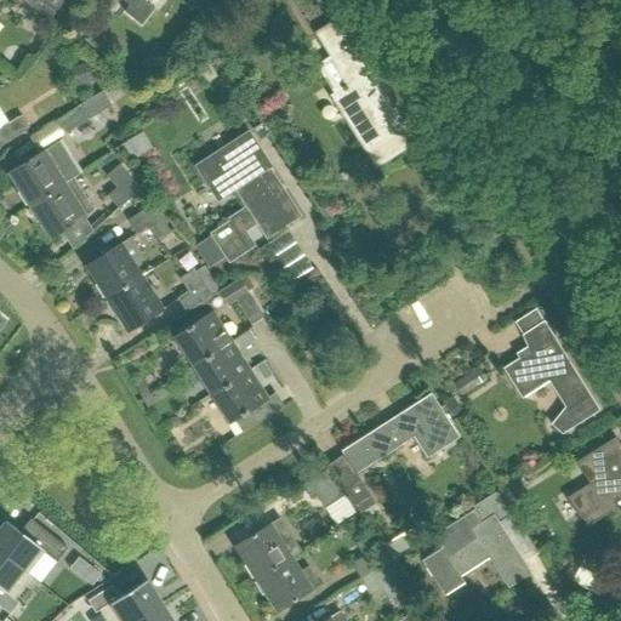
[(22,0),(47,18),(61,3),(57,0),(22,0)]
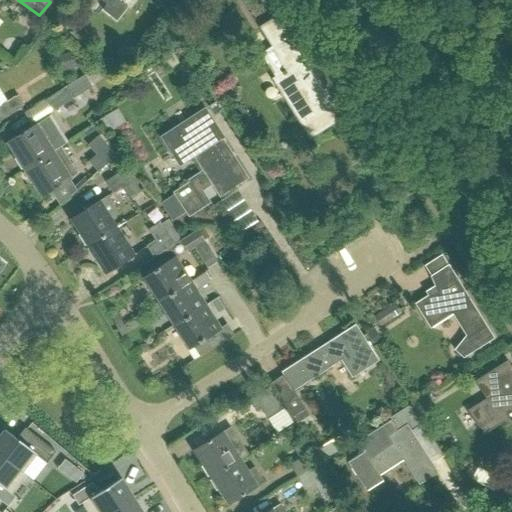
[(119,0),(118,0),(99,0),(106,5),(102,10),(116,21),(127,7),(119,0)]
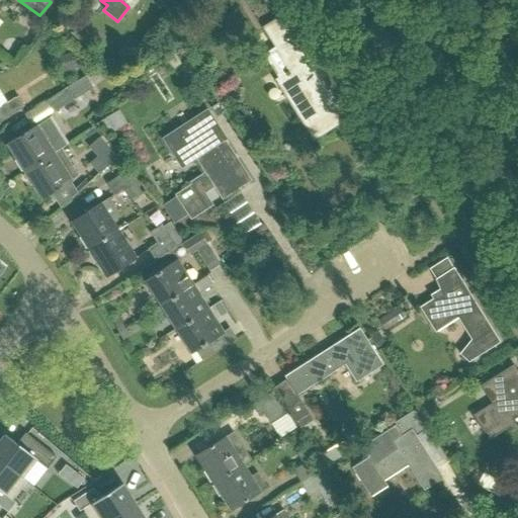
[(333,96),(323,80),(322,79),(333,72),(315,45),(292,9),(262,29),(288,71),(274,80),(313,141),(347,118),(333,95),(333,96)]
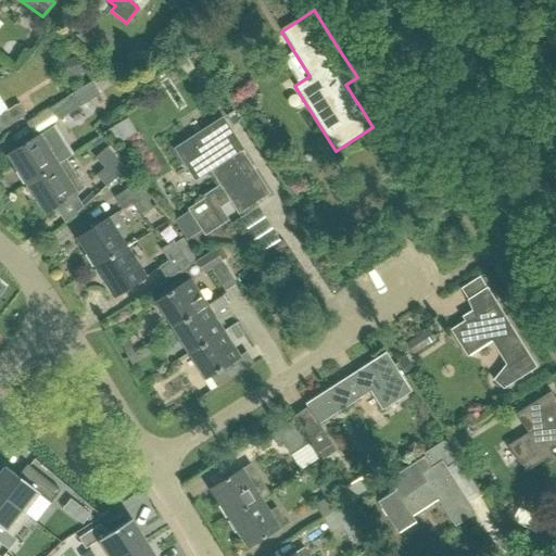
[(62,78),(85,73),(80,55),(58,61),(62,78)]
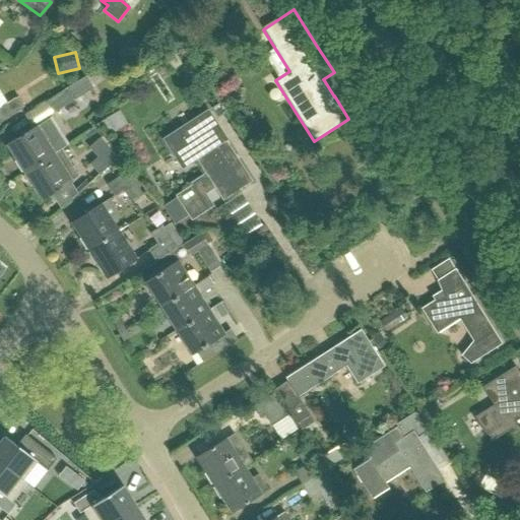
[(66,89),(45,103),(52,115),(61,110),(91,90),(84,77),(66,89)]
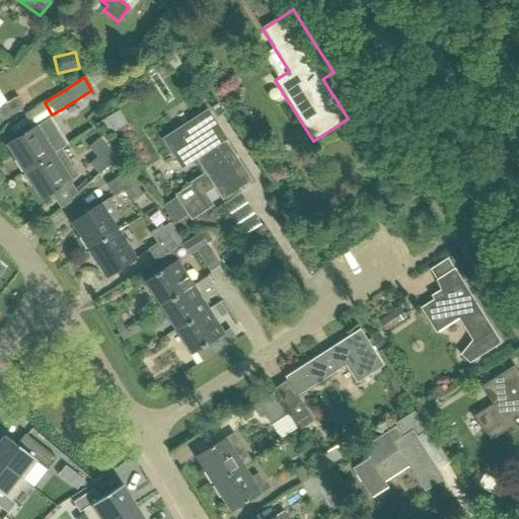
[(0,122),(21,108),(19,106),(23,104),(18,96),(14,98),(14,97),(0,106),(0,122)]
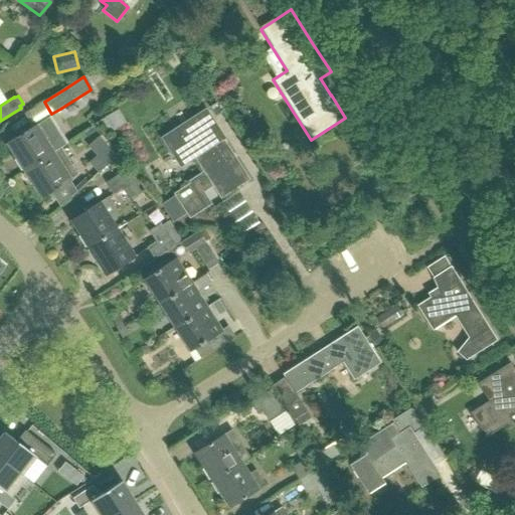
[(193,126),(180,134),(176,128),(160,138),(174,159),(179,167),(192,158),(192,159),(193,158),(202,172),(201,173),(189,181),(189,183),(172,194),(188,218),(211,204),(203,192),(212,186),(219,198),(249,179),(222,138),(223,138),(209,115),(205,109),(189,120),(193,126)]
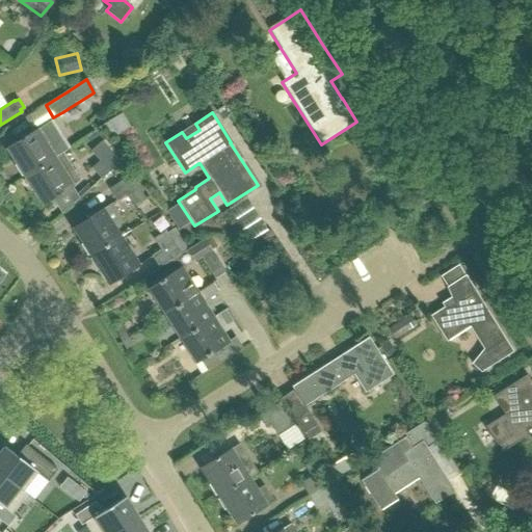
[(117,136),(130,128),(121,113),(108,122),(117,136)]
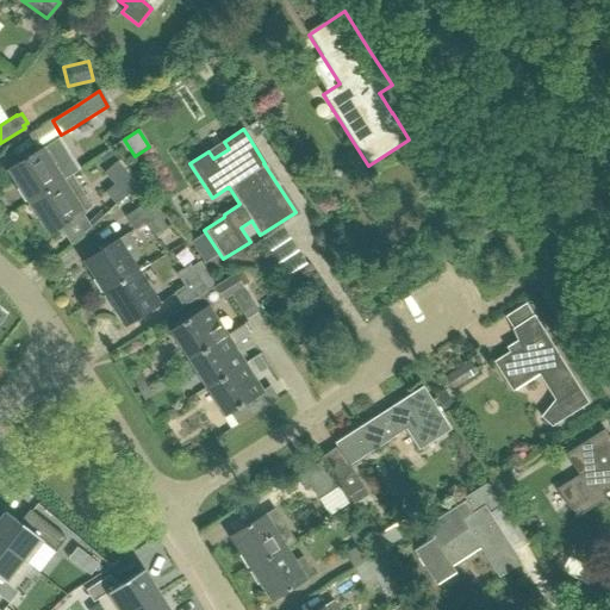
[(61,181),(70,175),(79,169),(57,137),(41,149),(7,169),(27,201),(61,181)]
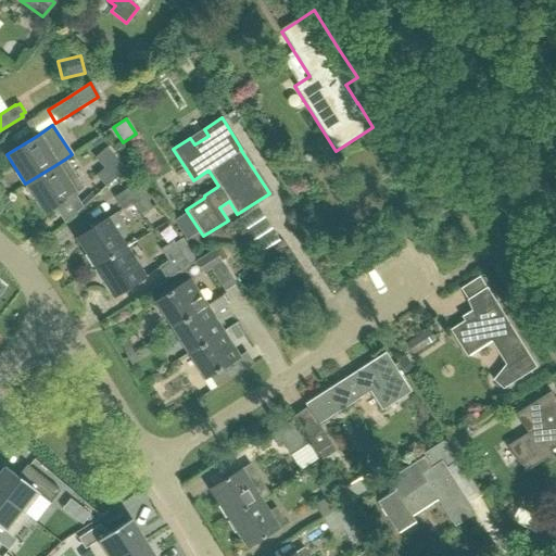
[(103,188),(125,171),(105,148),(93,159),(102,169),(93,176),(103,188)]
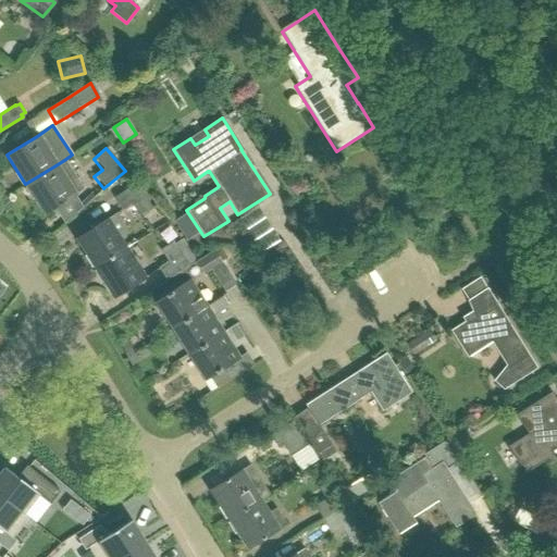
[(25,184),(45,213),(74,195),(83,189),(73,173),(64,160),(56,165),(25,184)]
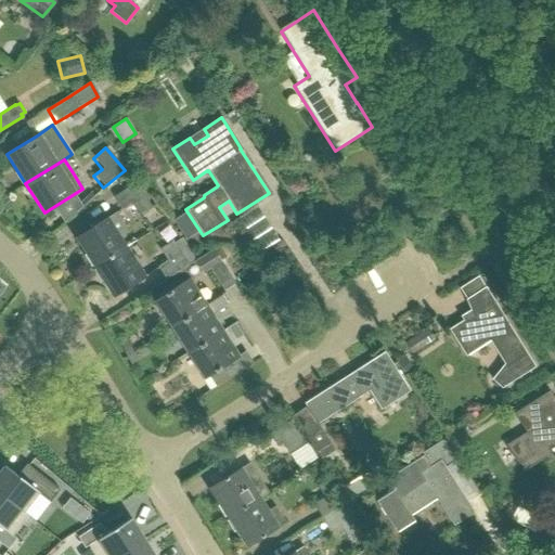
[(152,208),(136,183),(113,197),(121,210),(131,205),(138,217),(152,208)]
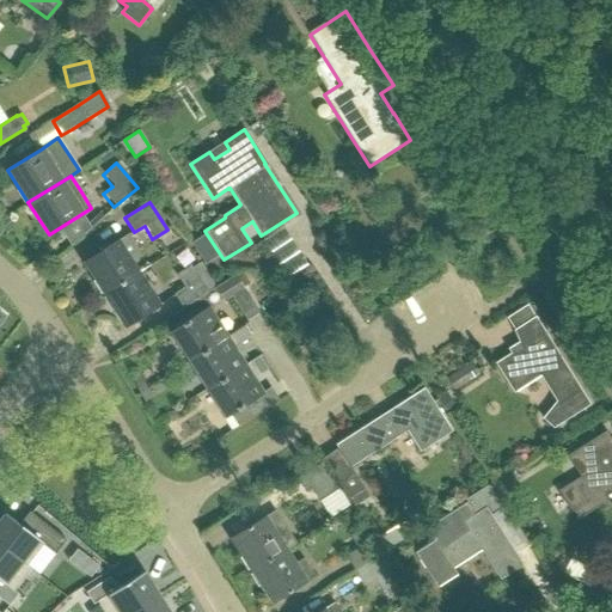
[(104,294),(138,273),(128,259),(139,252),(127,234),(116,240),(84,262),(104,294)]
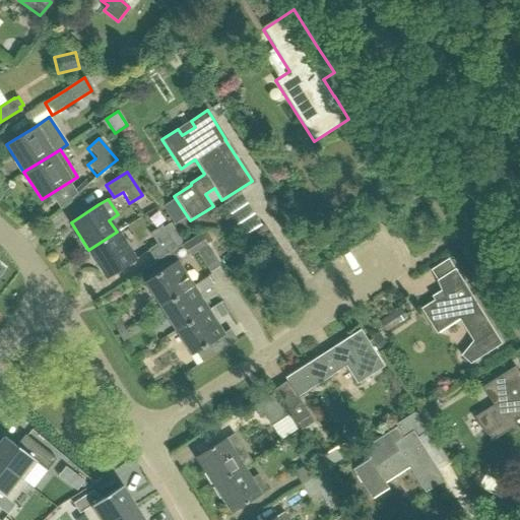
[(155,263),(177,250),(161,226),(149,234),(155,245),(147,251),(155,263)]
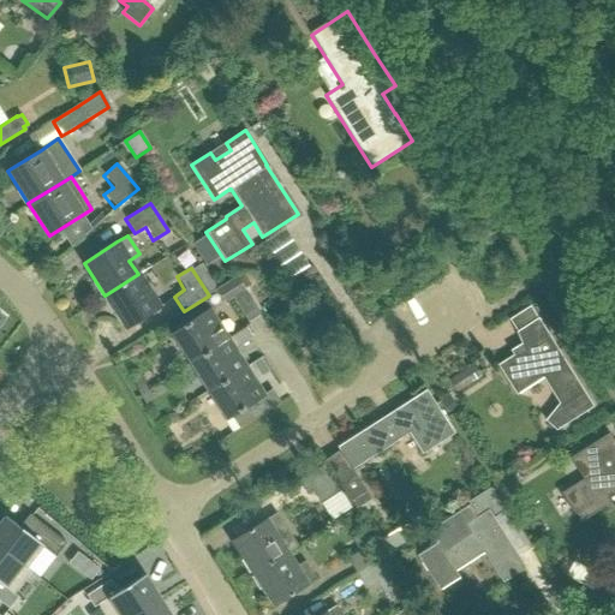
[(138,274),(105,296),(126,328),(159,306),(138,274)]
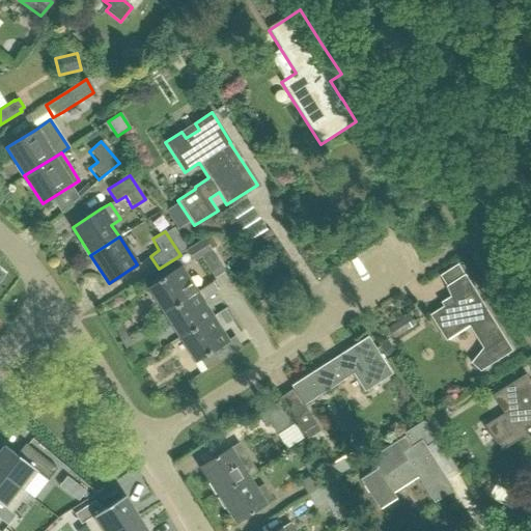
[(195,261),(212,250),(204,239),(187,250),(195,261)]
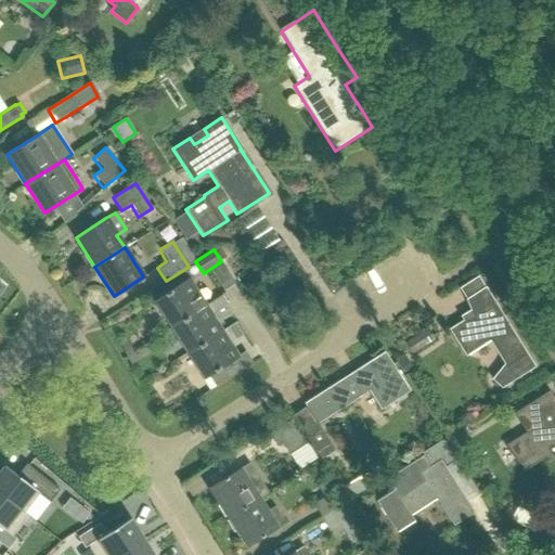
[(170,327),(206,305),(190,278),(165,293),(166,294),(154,301),(170,327)]
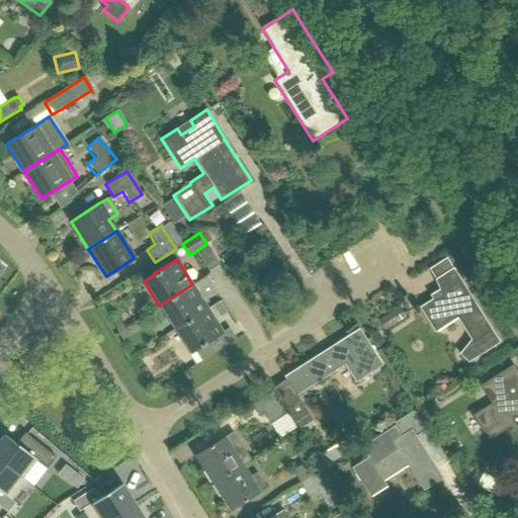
[(491,330),(452,269),(435,279),(441,294),(419,308),(434,332),(457,318),(470,340),(459,354),(468,362),(499,343),(491,330)]
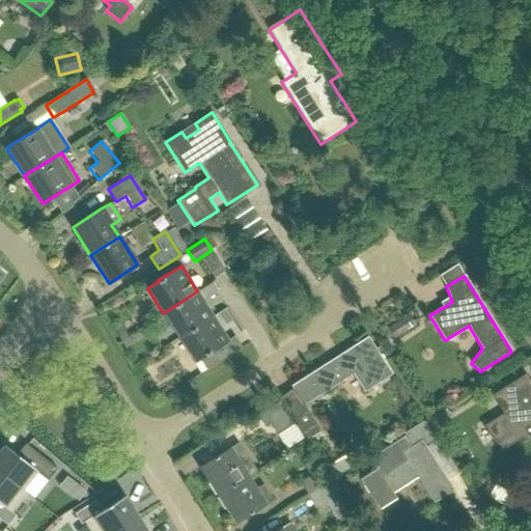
[(213,315),(197,291),(163,313),(178,337),(213,315)]
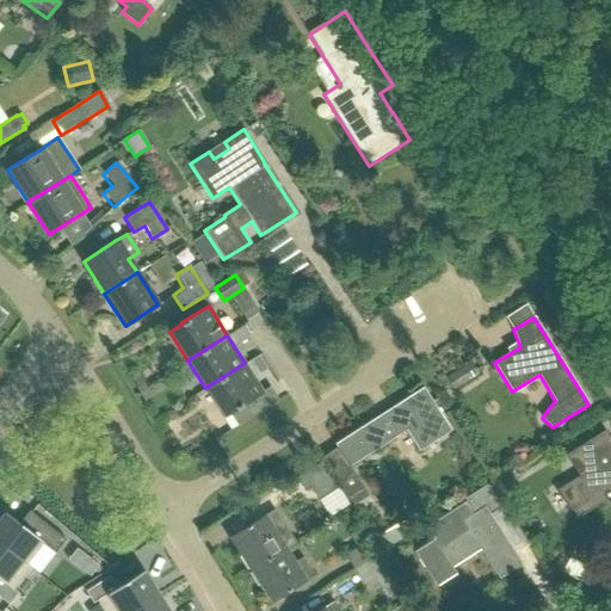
[(245,363),(205,388),(224,417),(228,414),(230,413),(239,426),(253,417),(278,401),(277,401),(270,388),(263,392),(245,363)]
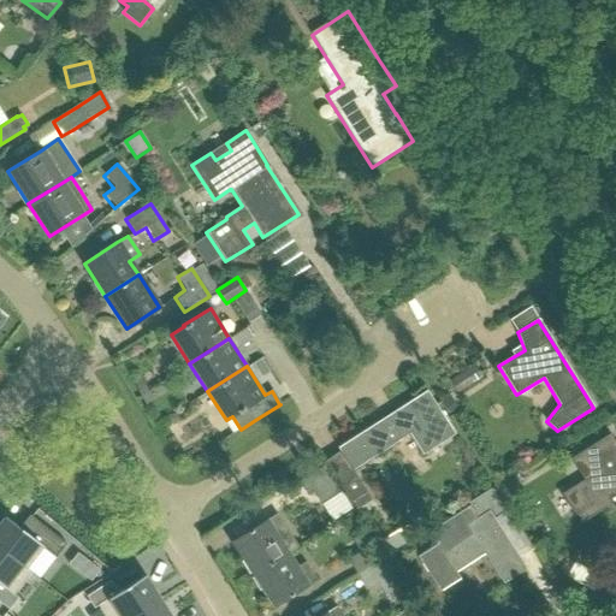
[(455,434),(427,391),(338,448),(353,471),(409,433),(422,455),(455,434)]
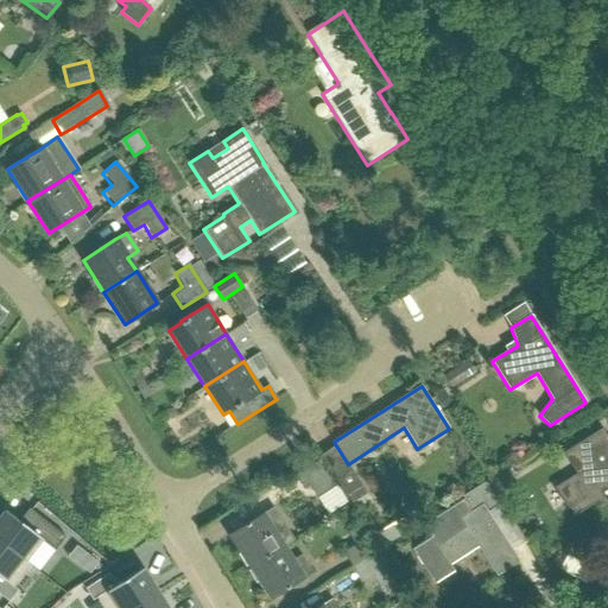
[(574,517),(607,494),(607,437),(602,429),(571,448),(584,469),(556,487),(574,517)]
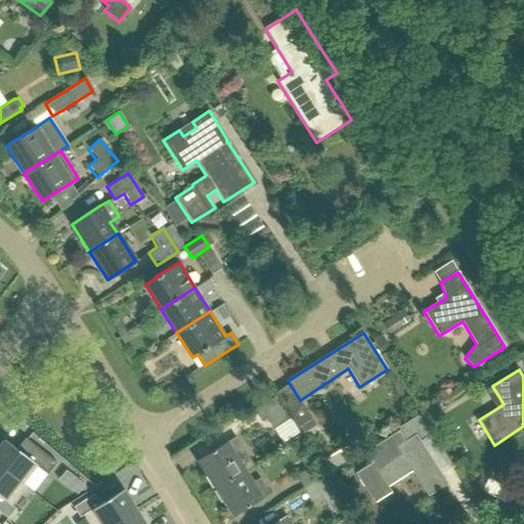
[(290,420),(275,397),(254,410),(254,411),(261,423),(266,420),(273,430),(290,420)]
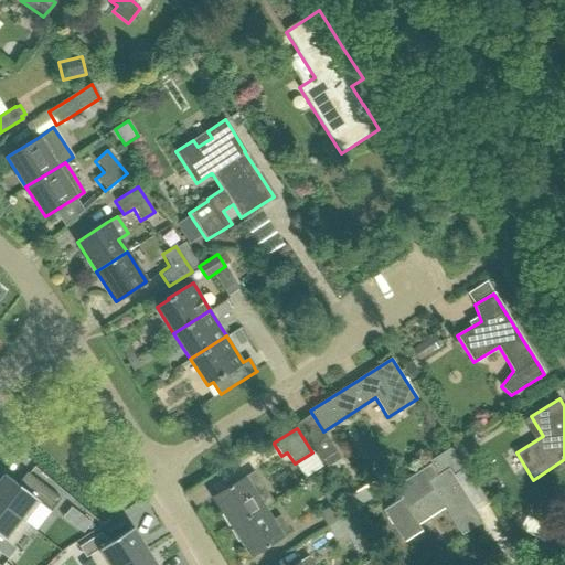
[(328,439),(316,448),(322,458),(336,450),(328,439)]
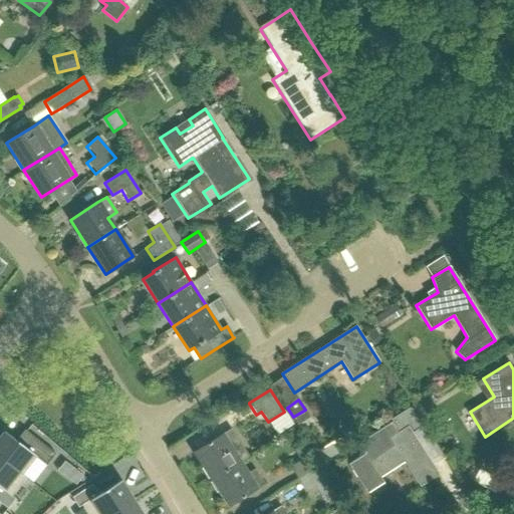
[(439,475),(413,432),(423,426),(413,407),(393,419),(394,421),(359,441),(365,451),(348,461),(365,491),(382,481),(379,475),(404,461),(420,487),(439,475)]
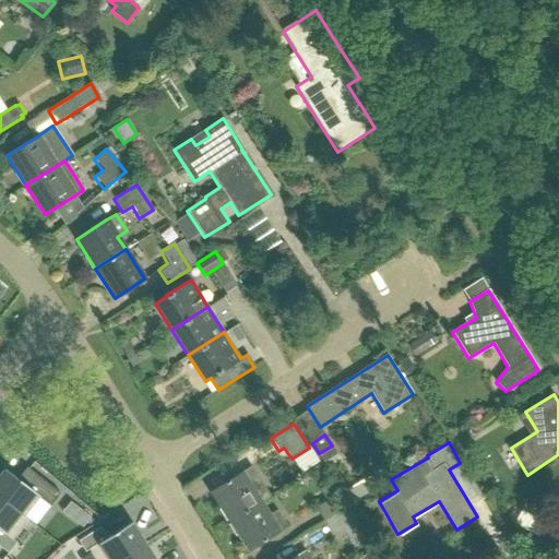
[(0,498),(24,518),(24,516),(39,498),(50,507),(60,494),(26,467),(18,479),(4,468),(0,474),(0,498)]
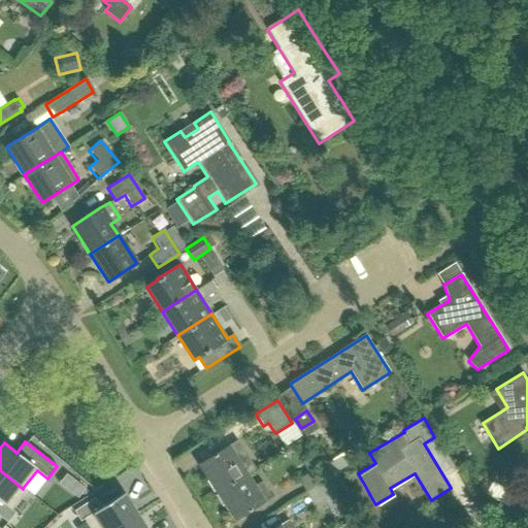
[(246,473),(255,468),(237,441),(229,447),(228,446),(200,463),(218,492),(246,473)]
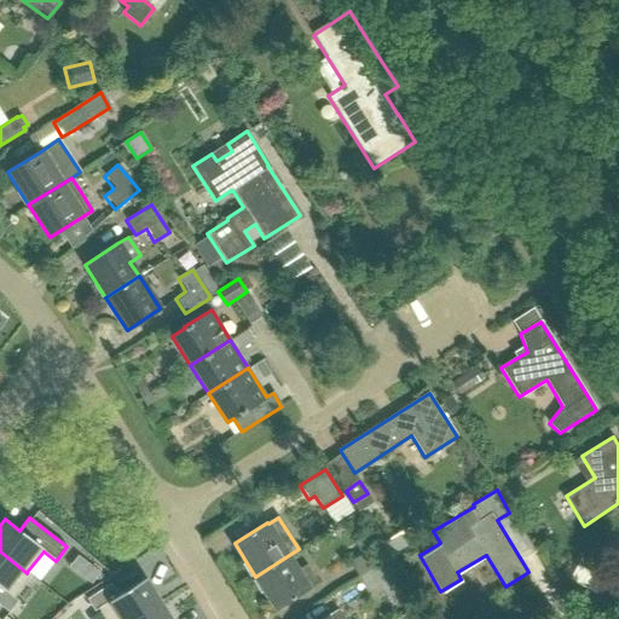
[(389,557),(405,548),(392,526),(376,536),(389,557)]
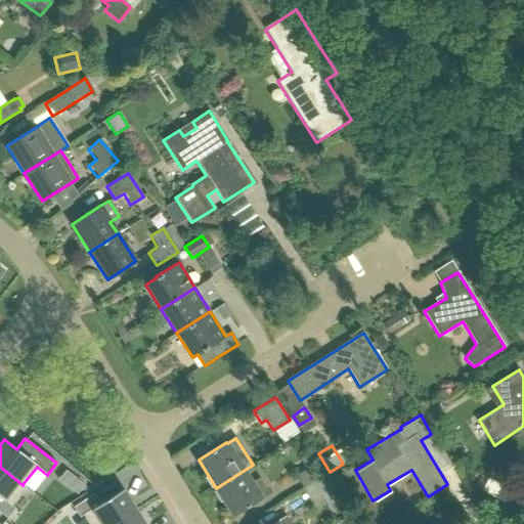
[(303,489),(324,476),(316,464),(295,476),(303,489)]
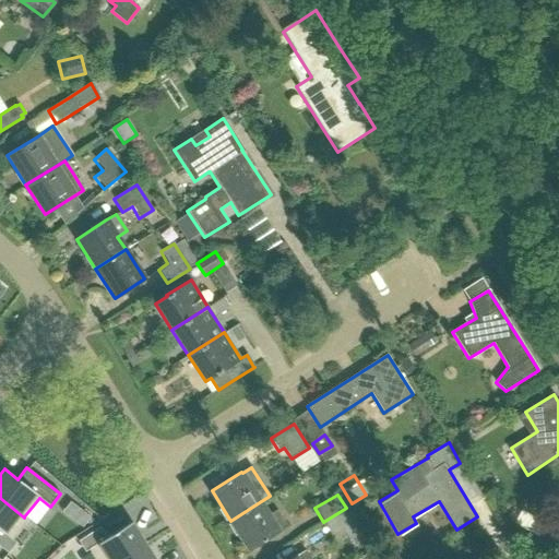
[(24,518),(0,498),(0,547),(8,554),(16,543),(12,540),(28,520),(24,516),(24,518)]
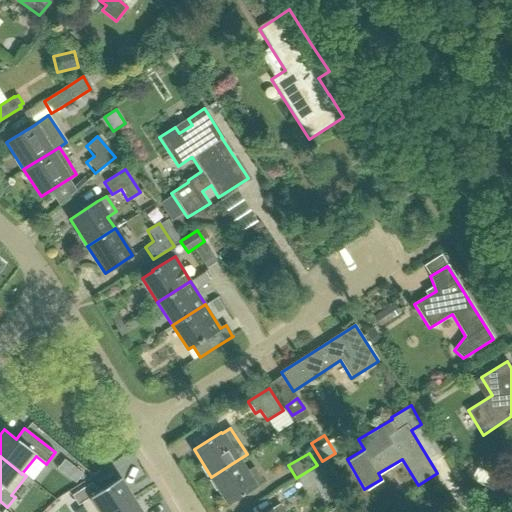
[(247,473),(239,459),(211,477),(228,504),(256,486),(263,482),(254,468),(247,473)]
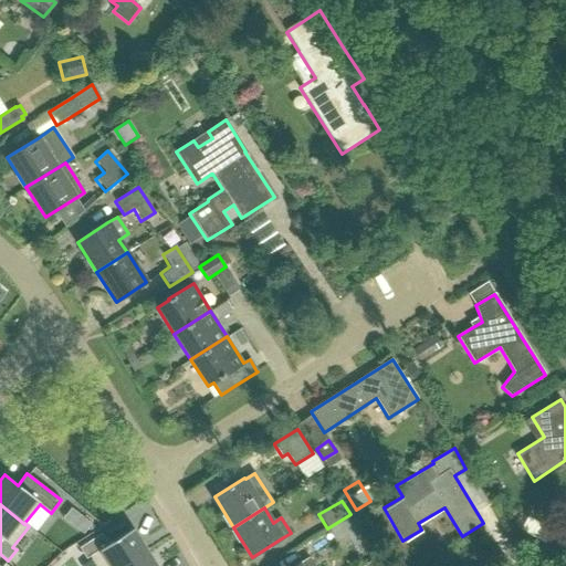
[(350,514),(327,528),(336,543),(346,536),(353,548),(362,544),(366,549),(371,546),(363,532),(350,514)]
